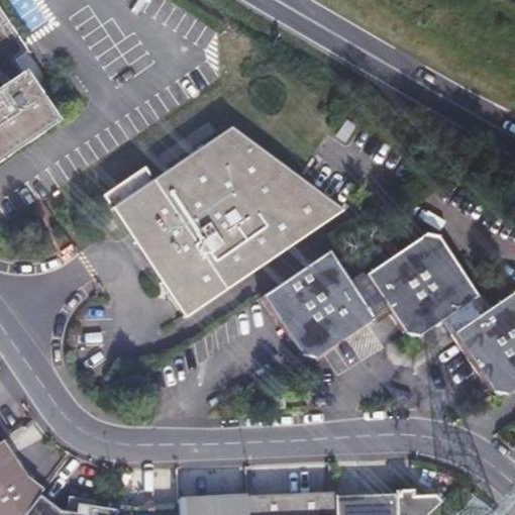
[(0,159),(59,120),(16,58),(29,48),(0,5),(0,159)]
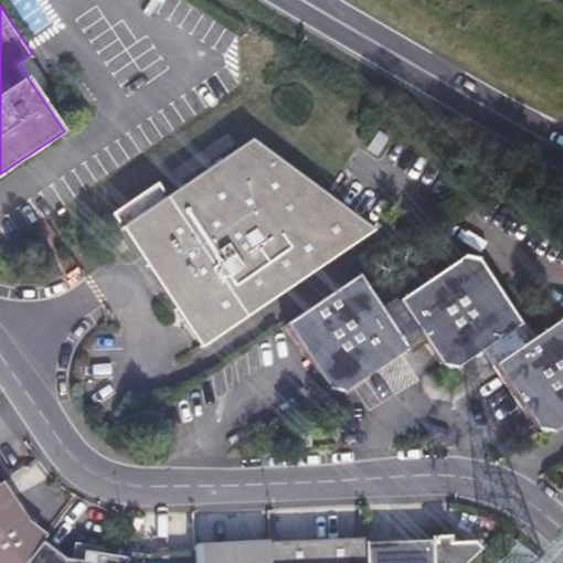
[(117,212),(173,297),(205,346),(379,230),(254,139),(170,195),(161,182),(117,212)]
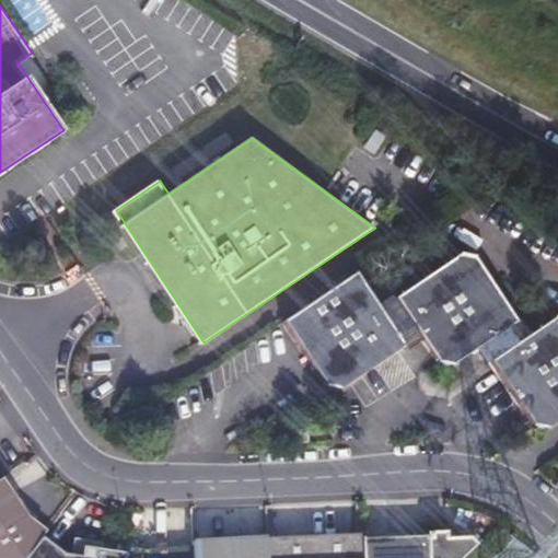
[(286,321),(328,383),(343,385),(406,343),(406,340),(420,332),(441,361),(454,363),(483,344),(536,425),(548,427),(557,420),(557,316),(556,316),(527,335),(476,256),(461,254),(397,297),(399,299),(383,309),(357,271),(286,321)]
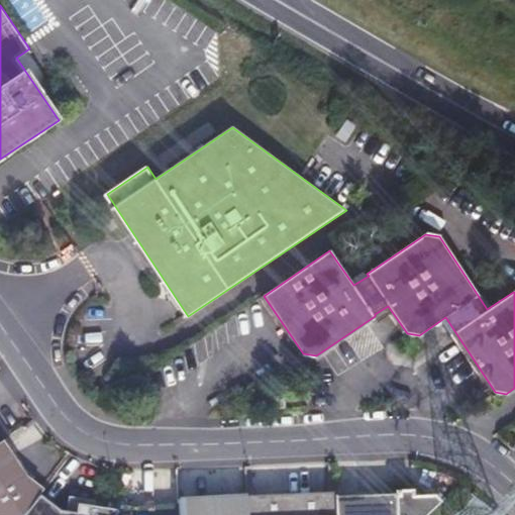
[(0,440),(10,433),(0,417),(0,440)]
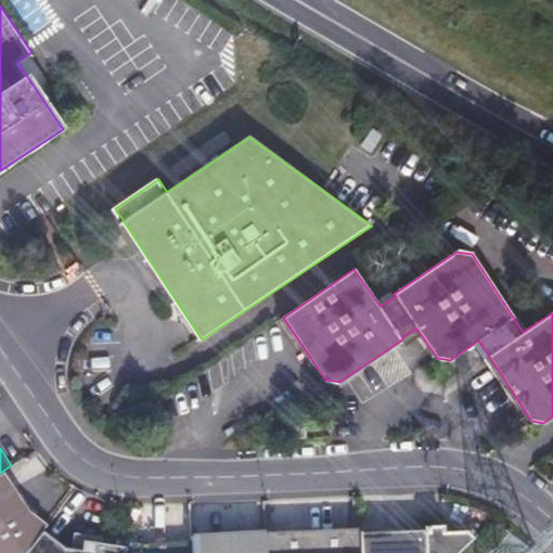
[(0,473),(0,552),(25,552),(43,530),(46,526),(24,508),(0,473)]
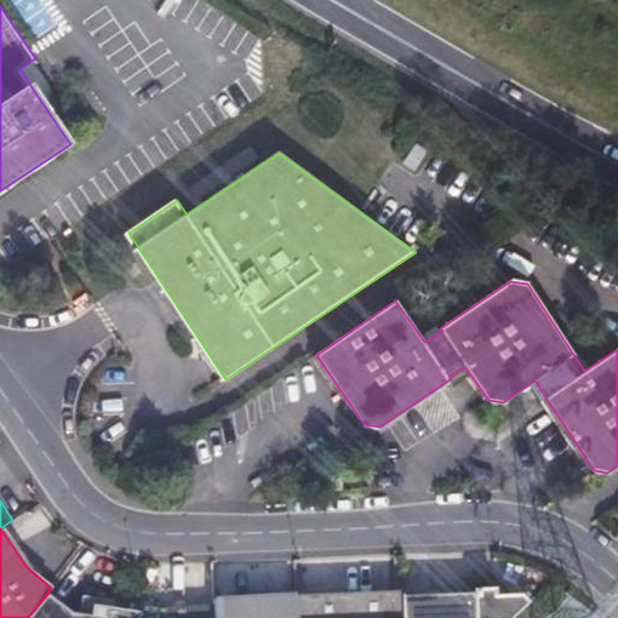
[(402,593),(404,617),(507,617),(526,600),(519,591),(495,595),(493,587),(471,587),(471,590),(402,593)]
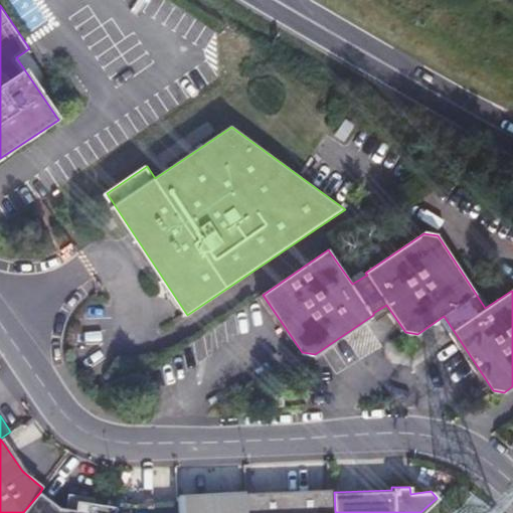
[(246,493),(247,512),(335,512),(334,492),(332,492),(331,489),(246,493)]
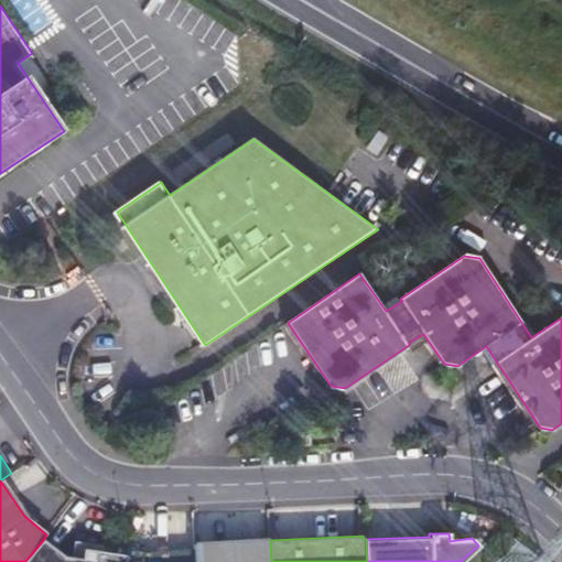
[(127,561),(128,553),(84,547),(83,555),(64,553),(44,539),(25,561),(127,561)]
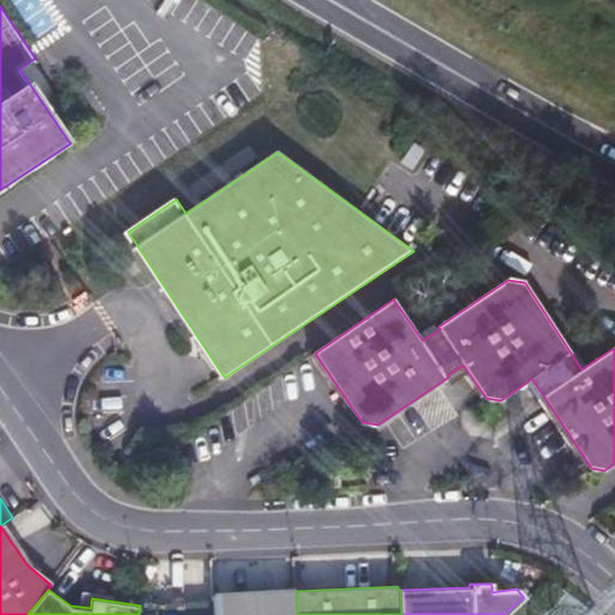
[(256,592),(257,614),(297,614),(296,591),(256,592)]
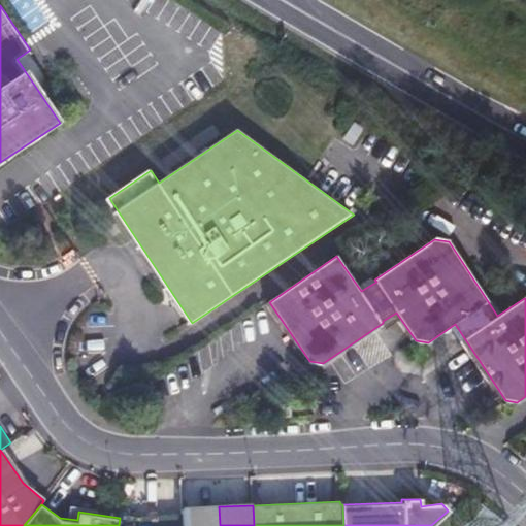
[(184,513),(185,525),(220,525),(219,506),(184,507),(184,513)]
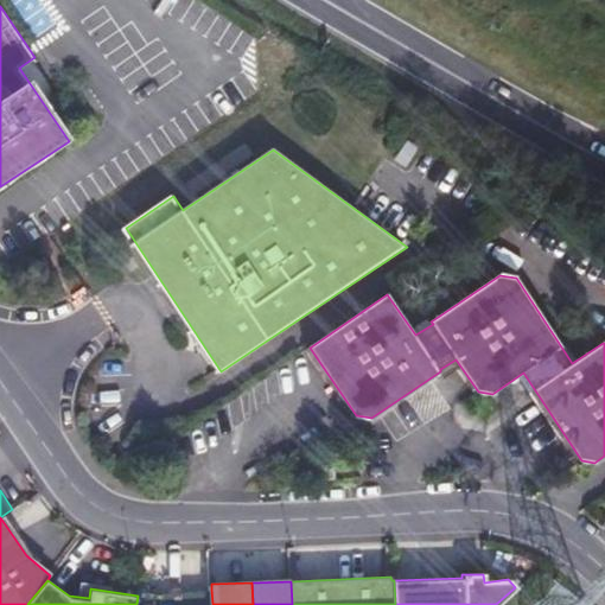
[(212,604),(211,590),(164,593),(140,590),(138,596),(137,604),(212,604)]
